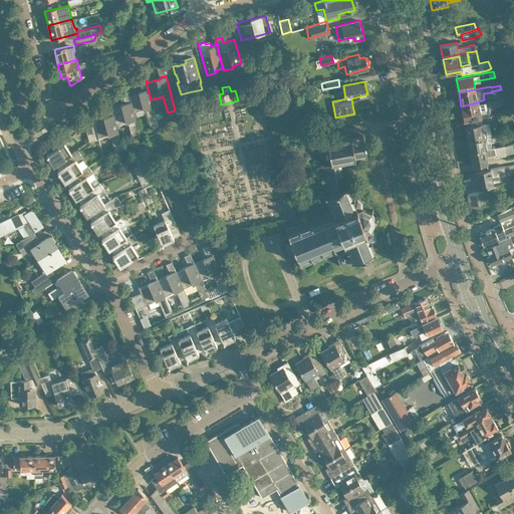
[(156,118),(152,99),(151,99),(148,88),(143,90),(143,92),(130,95),(129,93),(131,101),(134,111),(146,108),(150,125),(158,123),(156,118)]
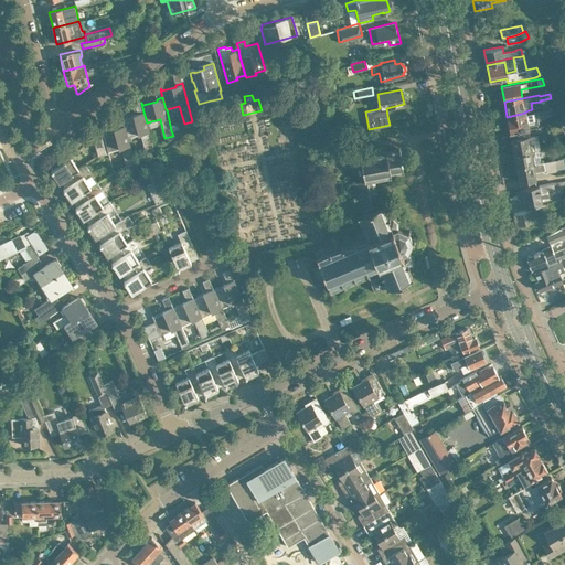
[(543,116),(542,109),(525,113),(507,117),(510,132),(521,130),(529,129),(526,119),(543,116)]
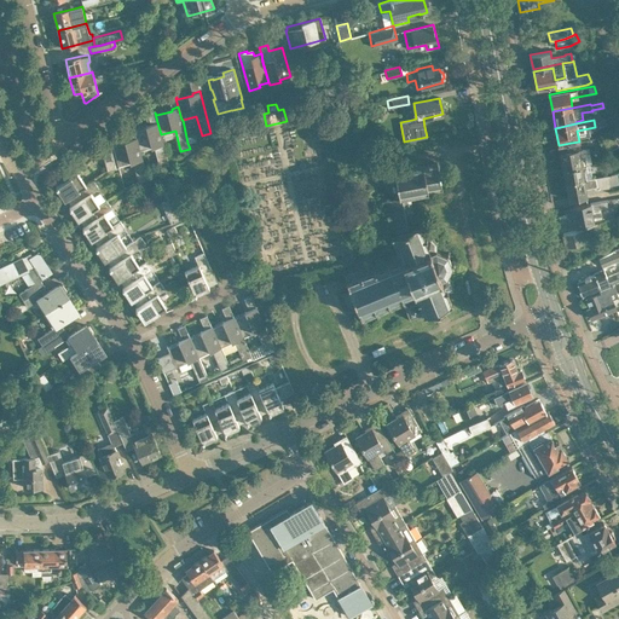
[(244,126),(243,121),(225,125),(227,131),(244,126)]
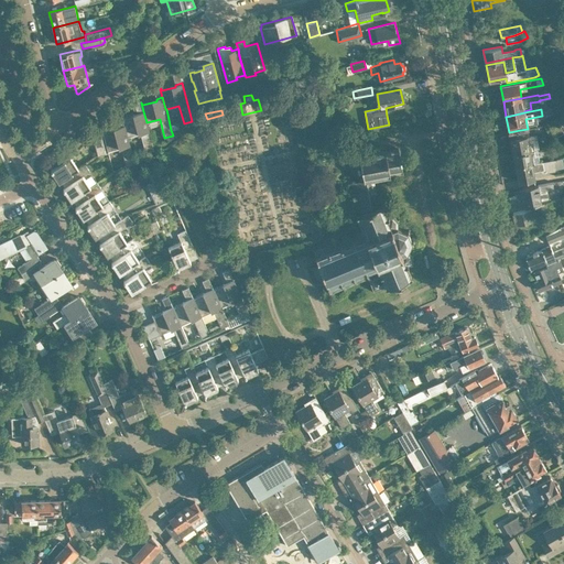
[(152,143),(147,122),(143,111),(137,112),(137,115),(123,119),(122,117),(121,117),(123,126),(125,126),(127,137),(128,137),(140,133),(145,152),(153,150),(152,144),(152,143)]
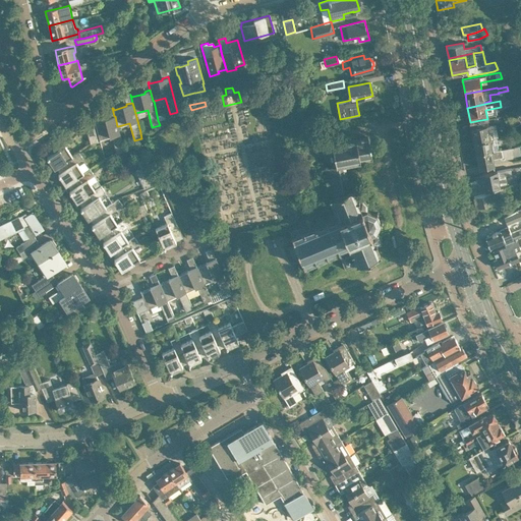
[(508,128),(520,122),(514,110),(503,116),(508,128)]
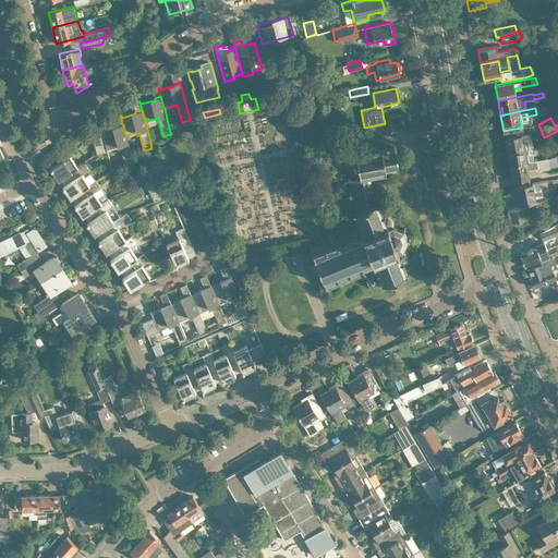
[(133,161),(126,135),(125,135),(123,124),(122,124),(117,125),(117,128),(102,131),(102,130),(101,130),(104,140),(107,149),(120,146),(125,164),(133,161)]
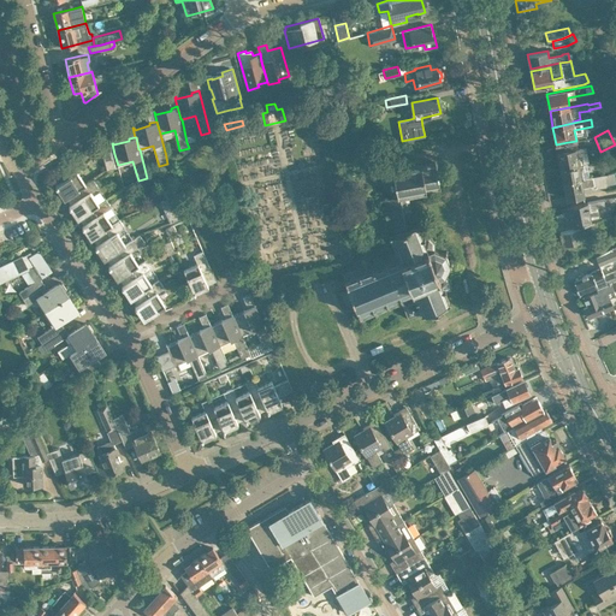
[(101,146),(105,161),(113,160),(110,144),(101,146)]
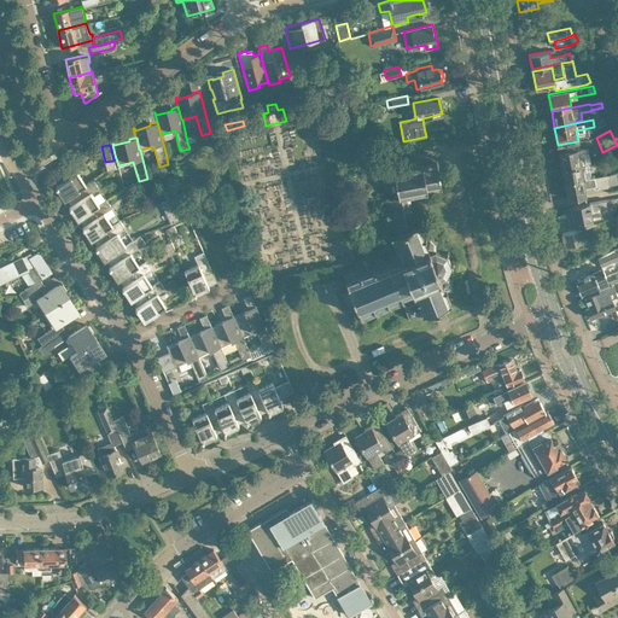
[(584,164),(590,163),(588,147),(578,150),(578,149),(559,152),(563,168),(584,164)]
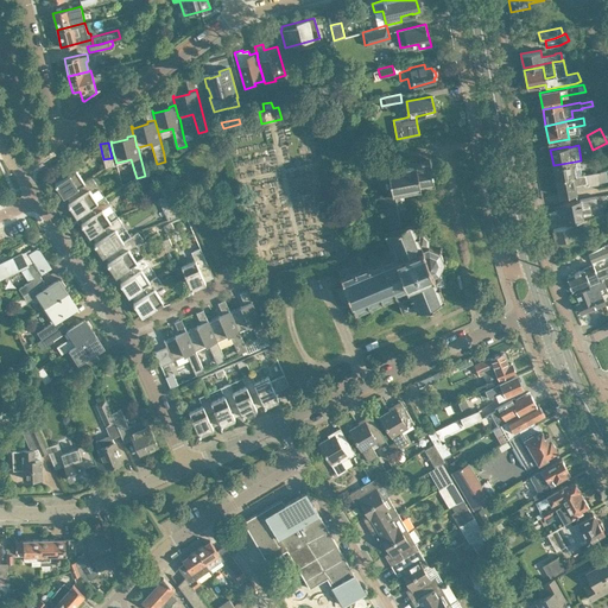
[(392,156),(379,158),(382,177),(390,175),(393,194),(380,195),(385,221),(407,216),(403,192),(435,187),(430,159),(394,166),(392,156)]
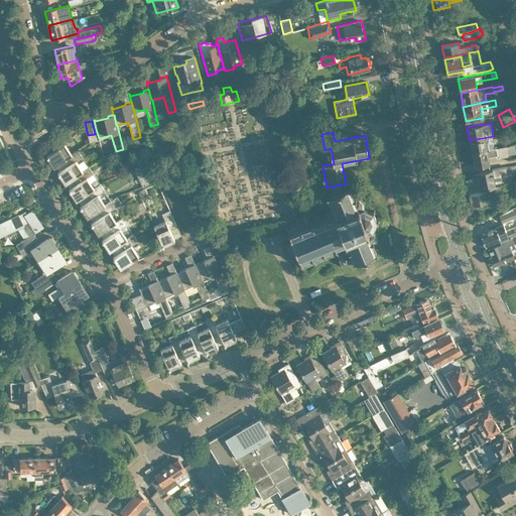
[(90,142),(97,140),(95,134),(88,135),(90,142)]
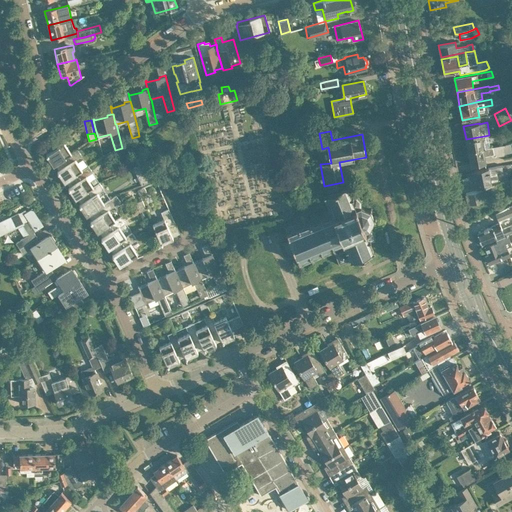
[(71,153),(69,151),(64,142),(60,145),(53,134),(44,140),(44,141),(46,140),(52,150),(46,154),(53,165),(65,157),(71,153)]
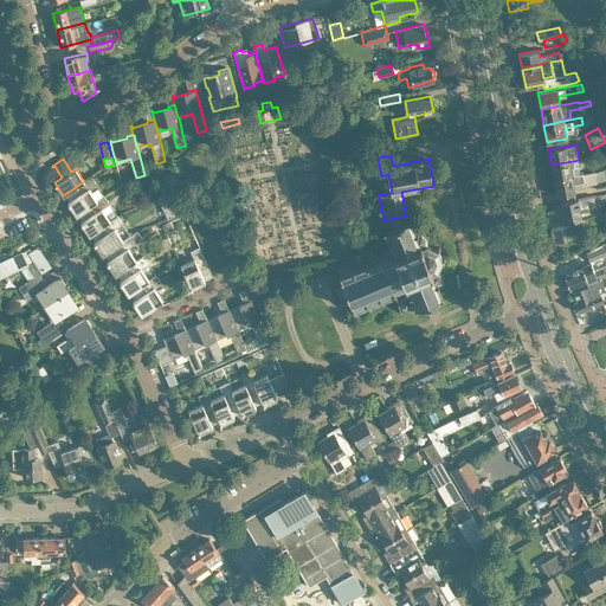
[(573,175),(572,167),(574,167),(573,161),(552,165),(554,179),(573,175)]
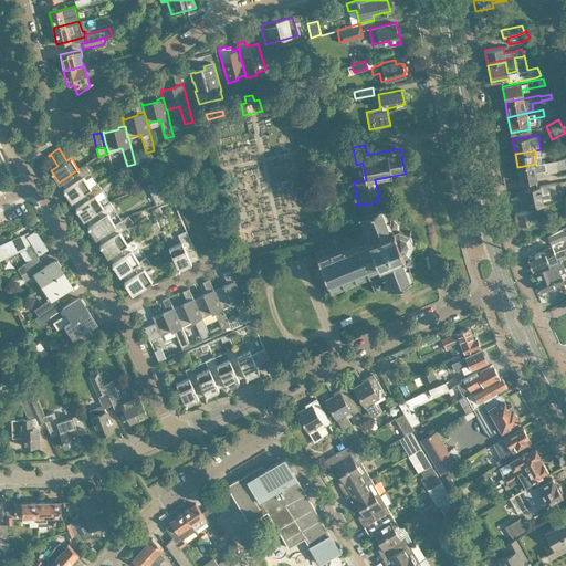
[(557,169),(556,160),(535,164),(517,167),(520,182),(537,179),(535,171),(543,170),(543,173),(545,173),(556,170),(557,169)]
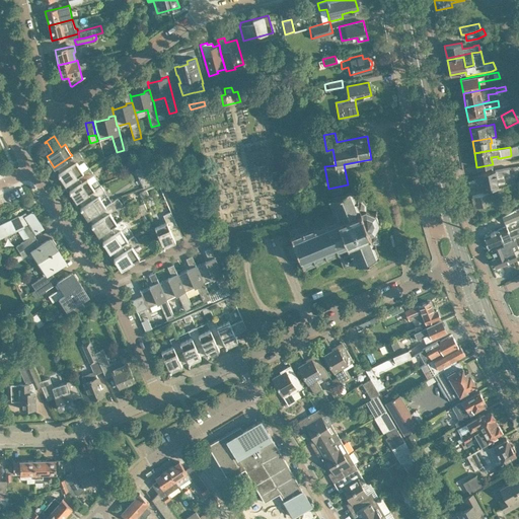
[(58,173),(65,184),(77,176),(83,172),(83,171),(76,162),(83,157),(78,151),(72,155),(66,159),(70,165),(58,173)]
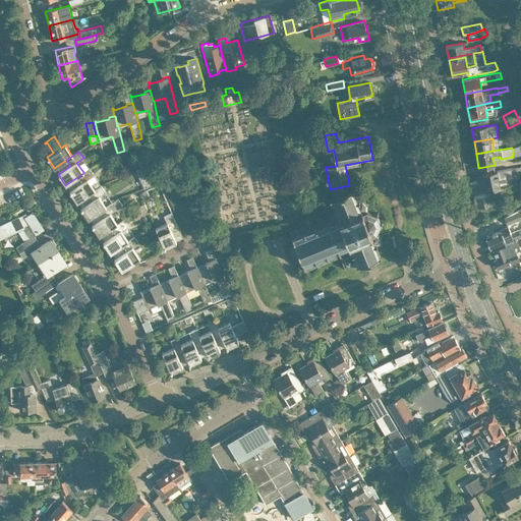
[(135,169),(143,188),(153,183),(145,166),(140,168),(139,167),(135,169)]
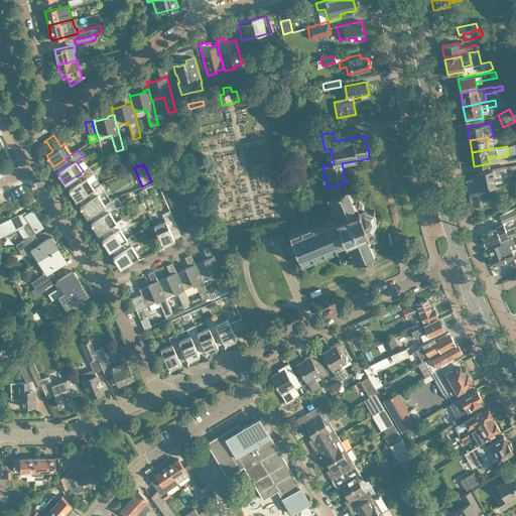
[(69,188),(76,200),(88,192),(94,187),(87,177),(94,173),(89,166),(83,170),(83,171),(77,175),(81,181),(69,188)]
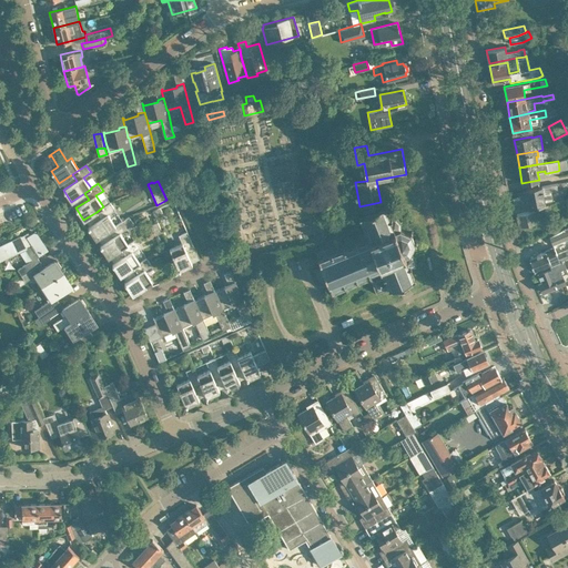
[(543,193),(559,190),(559,188),(558,183),(525,189),(528,208),(545,205),(543,193)]
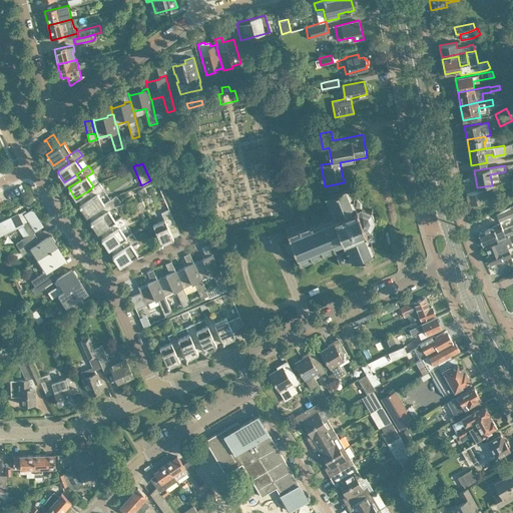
[(192,192),(188,178),(182,180),(186,194),(192,192)]
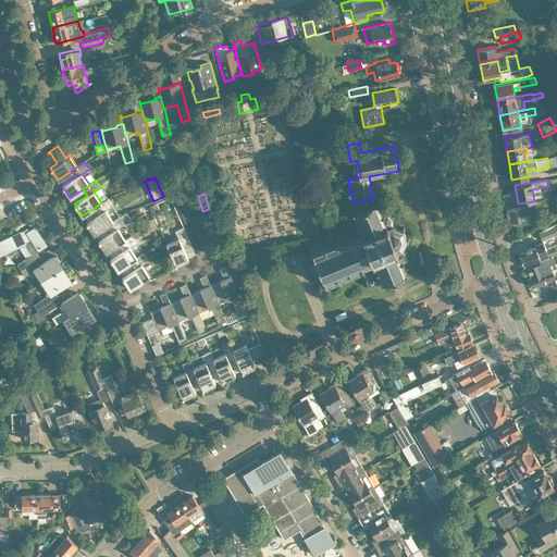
[(101,202),(95,208),(99,214),(86,222),(94,234),(107,226),(107,225),(113,221),(106,210),(113,206),(108,198),(101,202)]
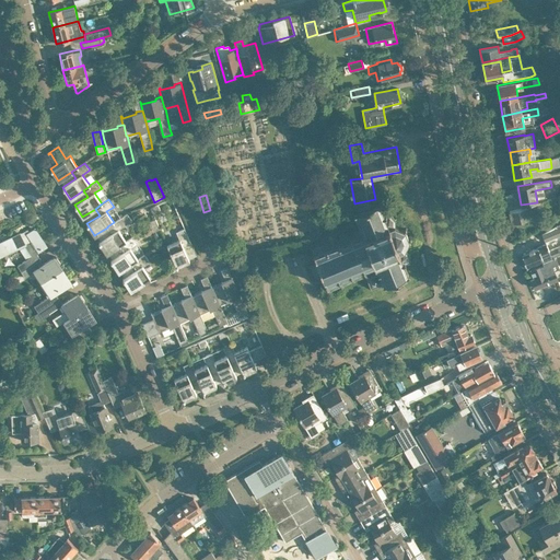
[(316,261),(310,264),(316,280),(323,277),(328,290),(365,275),(371,288),(383,283),(384,284),(393,281),(396,289),(403,286),(400,278),(408,275),(404,263),(409,260),(409,253),(404,248),(408,238),(405,229),(395,225),(395,218),(389,212),(384,214),(380,202),(376,203),(375,199),(354,203),(357,212),(354,213),(360,225),(347,230),(348,233),(337,237),(336,234),(323,240),(324,243),(311,248),(316,261)]
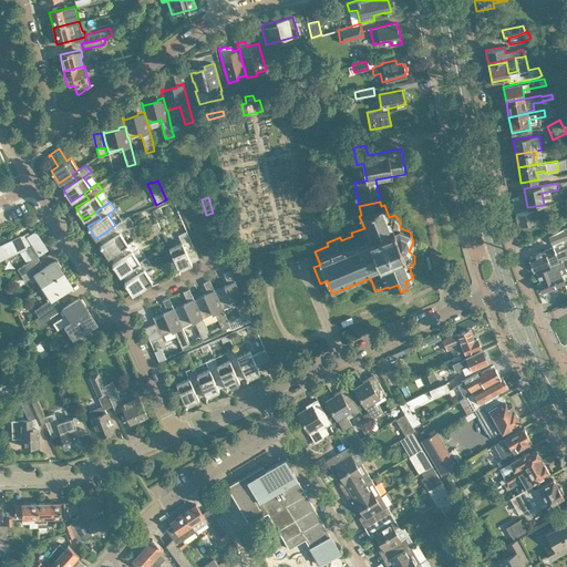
[(550,210),(548,205),(526,210),(515,214),(518,225),(536,220),(535,215),(550,210)]
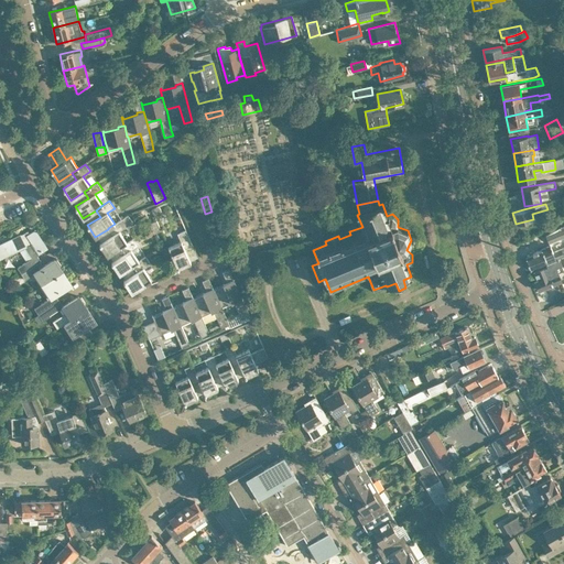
[(133,223),(128,215),(115,224),(108,228),(108,229),(112,235),(99,243),(107,256),(120,247),(127,242),(119,231),(133,223)]
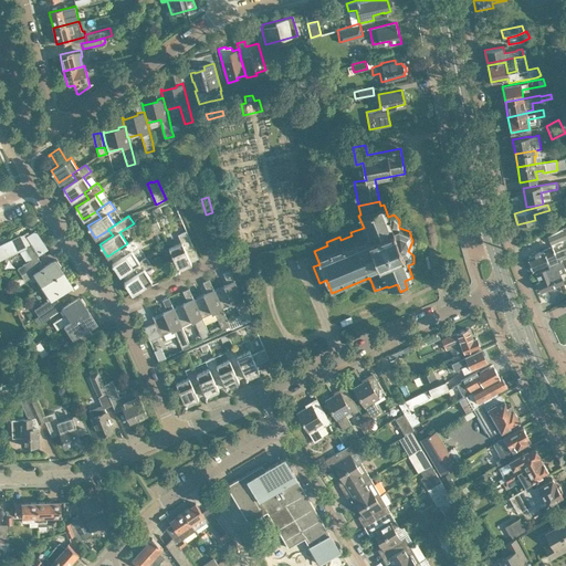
[(551,243),(565,237),(565,231),(564,227),(547,236),(551,243)]
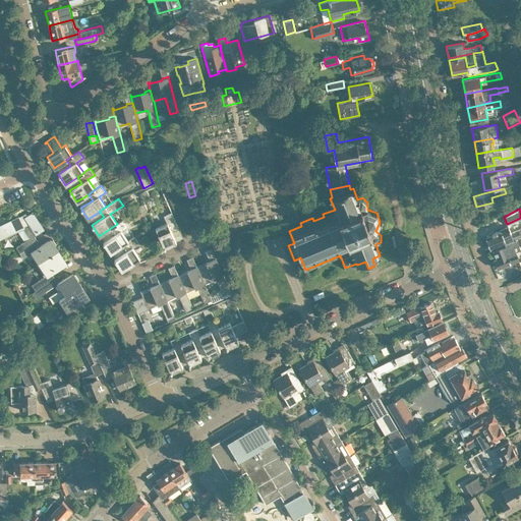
[(25,214),(0,225),(0,238),(30,224),(36,233),(43,228),(33,212),(27,216),(25,214)]
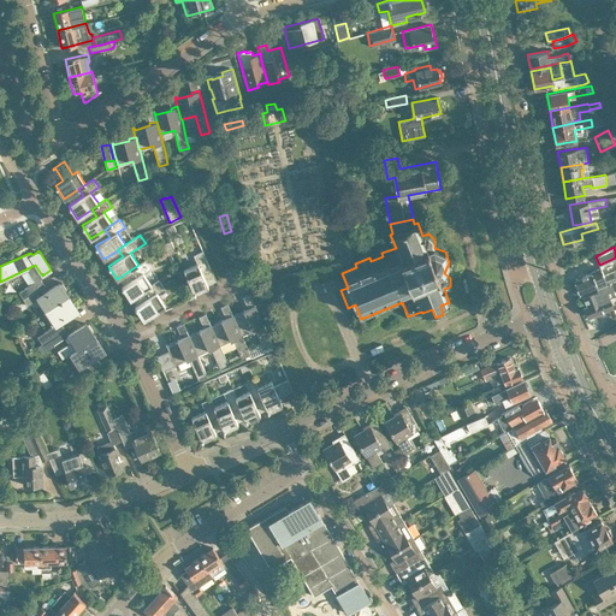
[(183,270),(189,282),(194,292),(208,286),(202,271),(209,267),(202,250),(194,255),(197,264),(183,270)]
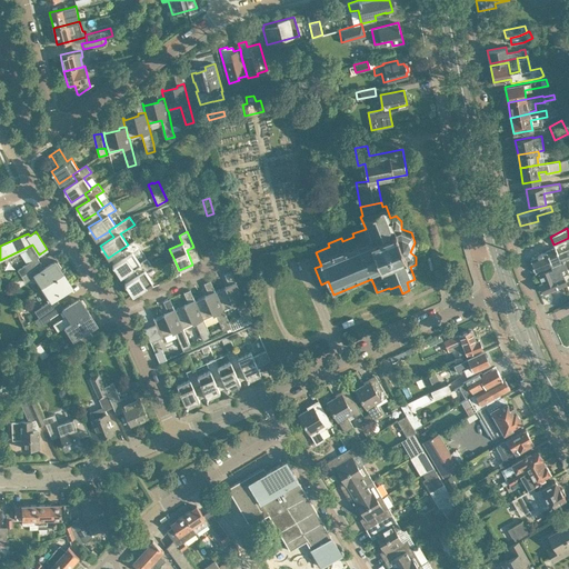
[(141,241),(138,237),(128,245),(121,249),(125,256),(112,265),(120,277),(133,268),(132,268),(140,263),(140,262),(132,251),(140,247),(137,243),(141,241)]
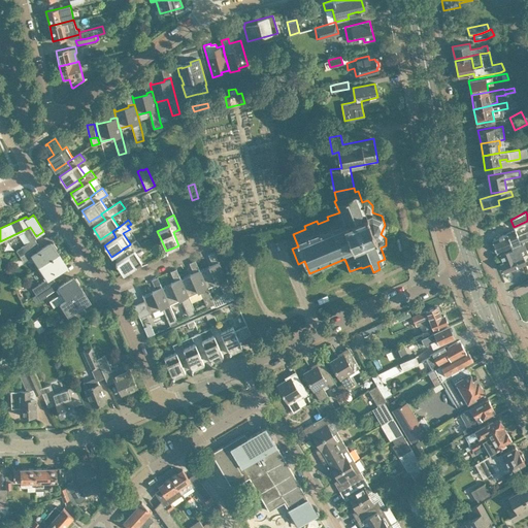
[(492,241),(496,252),(510,245),(527,238),(527,230),(524,232),(524,233),(518,236),(515,229),(506,233),(506,234),(502,235),(498,237),(499,238),(492,241)]
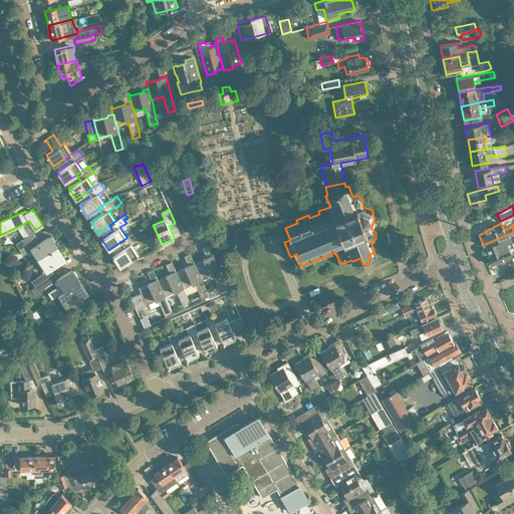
[(33,232),(16,243),(19,249),(30,242),(37,237),(33,232)]
